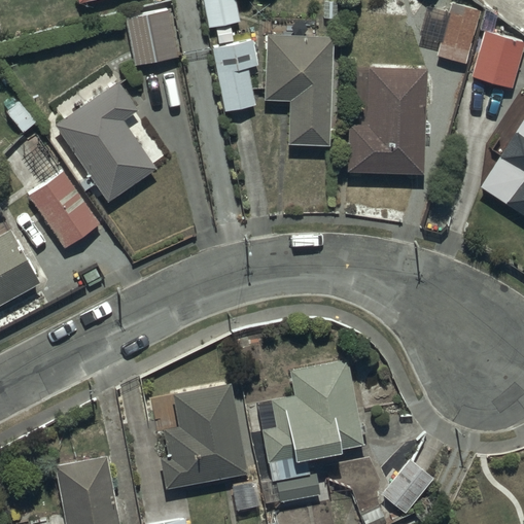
[(215,48),(212,49),(224,112),(256,106),(248,69),(258,67),(252,40),(235,44),(231,25),(240,24),(235,0),(203,0),(209,29),(211,28),(215,48)]
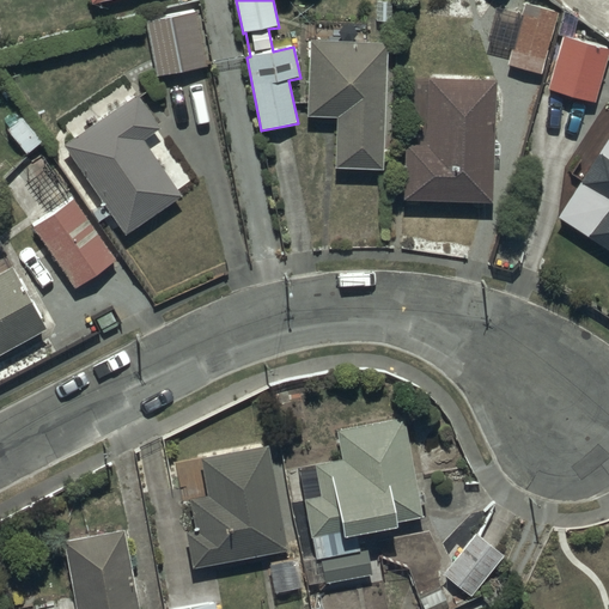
[(541,77),(558,13),(525,5),(509,67),(541,77)]
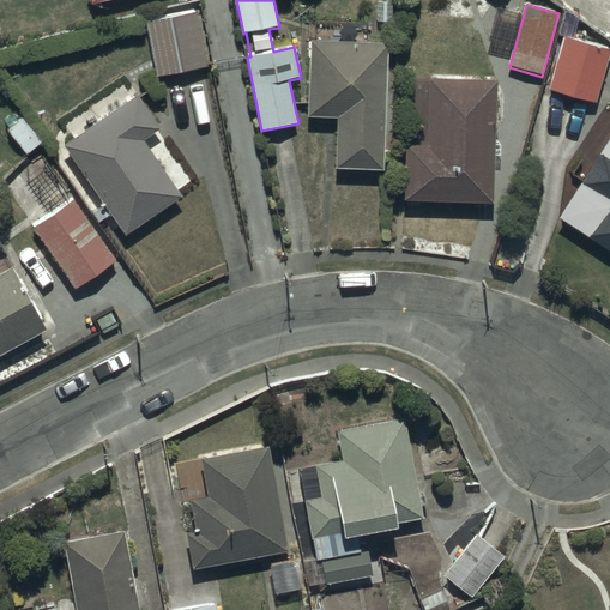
[(198,12),(146,22),(157,79),(209,68),(198,12)]
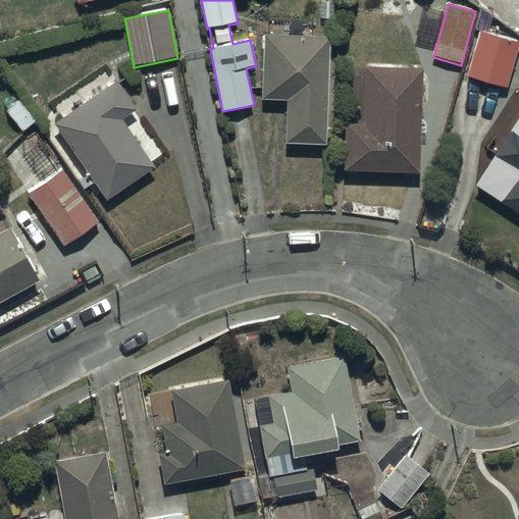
[(518,44),(481,33),(469,76),(507,88),(518,48),(518,44)]
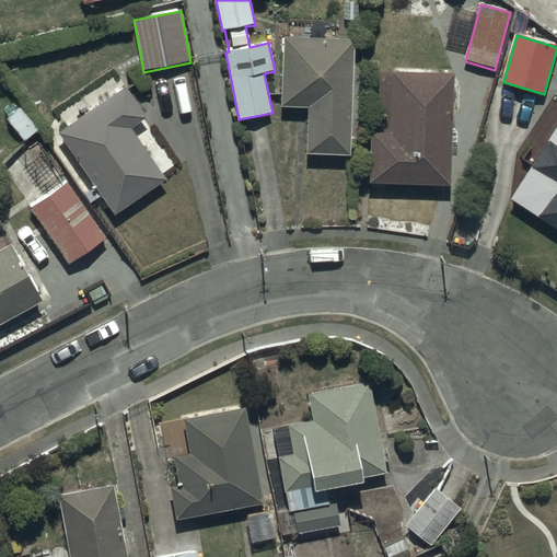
[(350,155),(355,39),(283,36),(280,105),(308,106),(305,153),(350,155)]
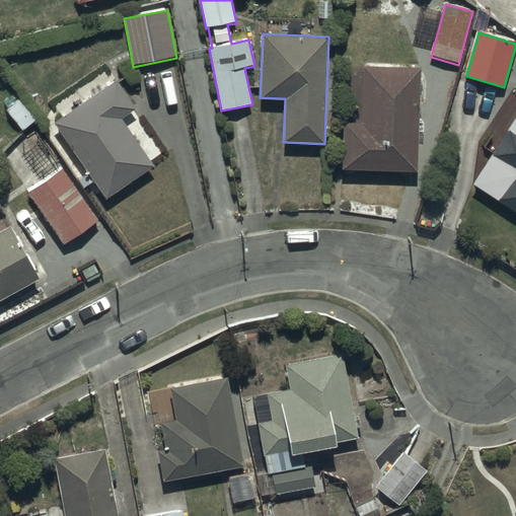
[(417,171),(419,67),(363,65),(361,123),(344,122),(343,169),(417,171)]
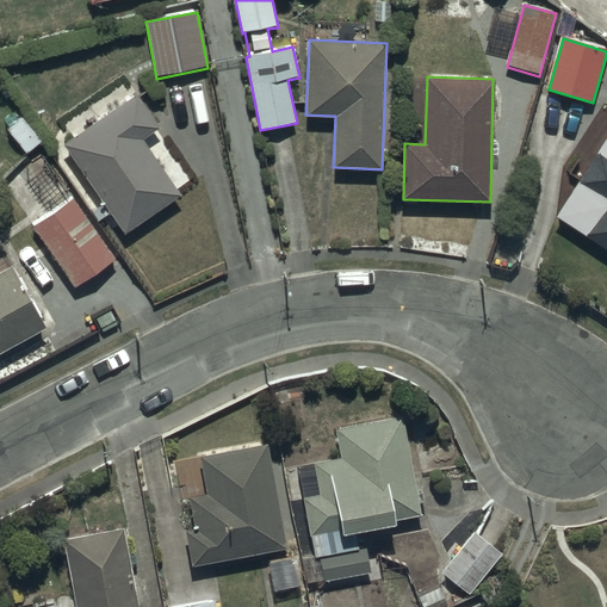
[(136,94),(63,144),(125,234),(180,196),(142,141),(160,129),(136,94)]
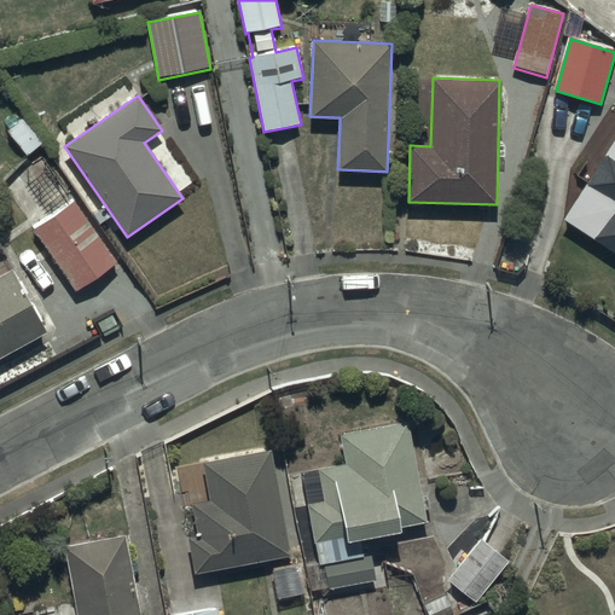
[(28,121),(11,133),(27,156),(44,144),(28,121)]
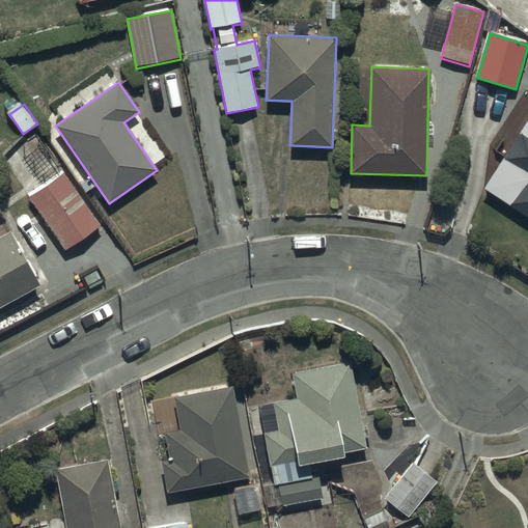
[(527,132),(526,134),(521,131),(502,161),(507,165),(502,173),(519,184),(506,203),(527,217),(527,132)]
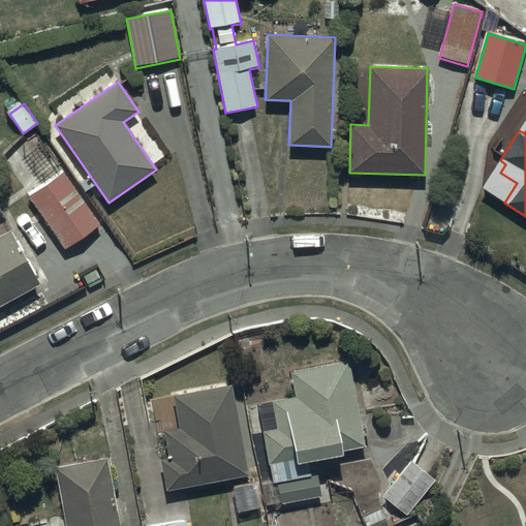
[(65,173),(30,195),(64,248),(100,224),(65,173)]
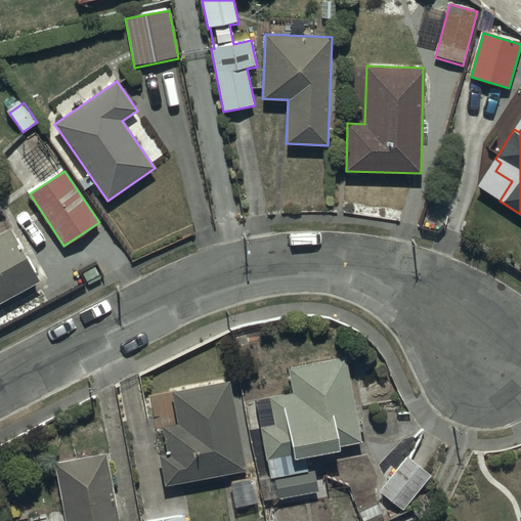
[(0,233),(0,302),(40,280),(11,228),(0,233)]
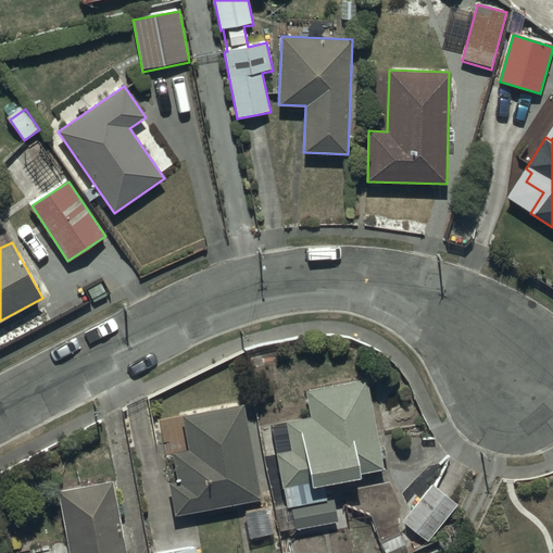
[(382,469),(366,379),(305,390),(311,417),(285,422),(287,430),(273,432),(287,506),(327,500),(324,480),(382,469)]
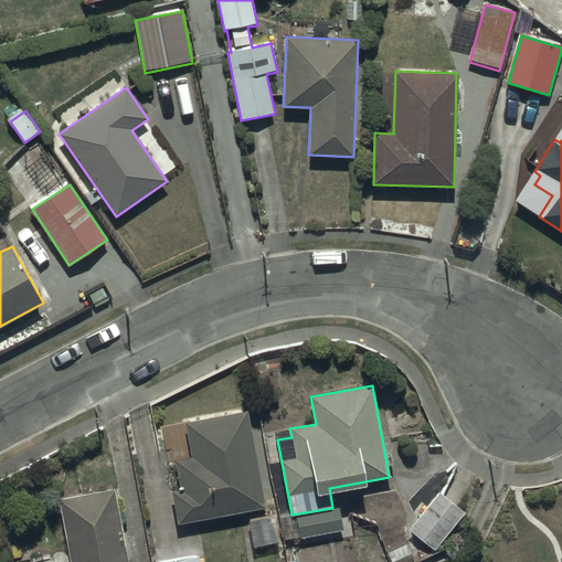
[(265,509),(246,412),(186,423),(192,459),(176,462),(181,491),(173,492),(179,526),(265,509)]
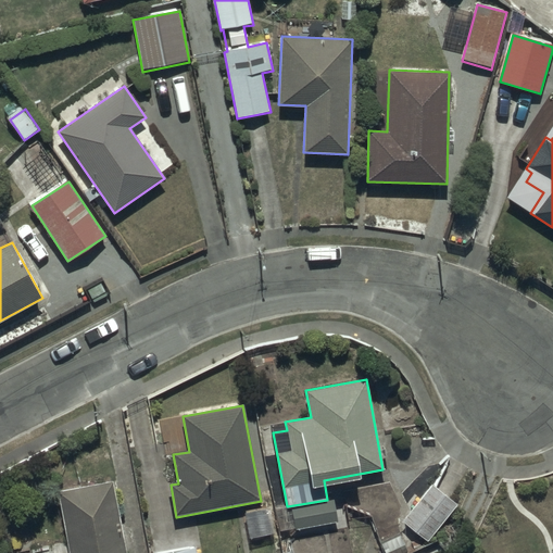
[(125,552),(112,481),(57,491),(67,552),(125,552)]
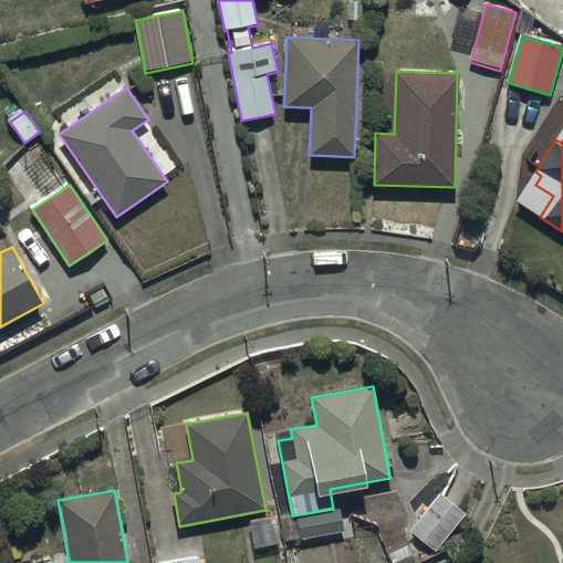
[(467,514),(440,493),(410,532),(438,553),(467,514)]
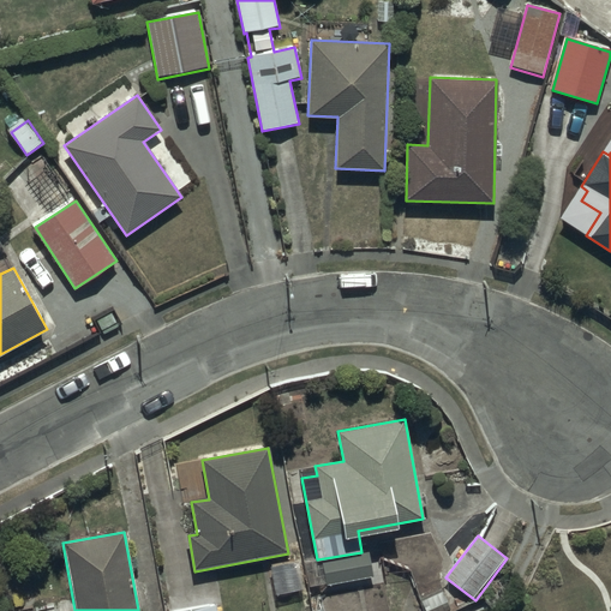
[(375,576),(370,553),(305,565),(309,587),(327,583),(327,586),(375,576)]
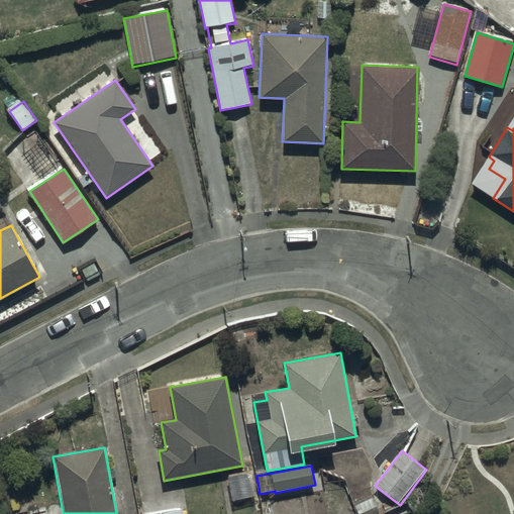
[(249,474),(228,479),(233,502),(254,497),(249,474)]
